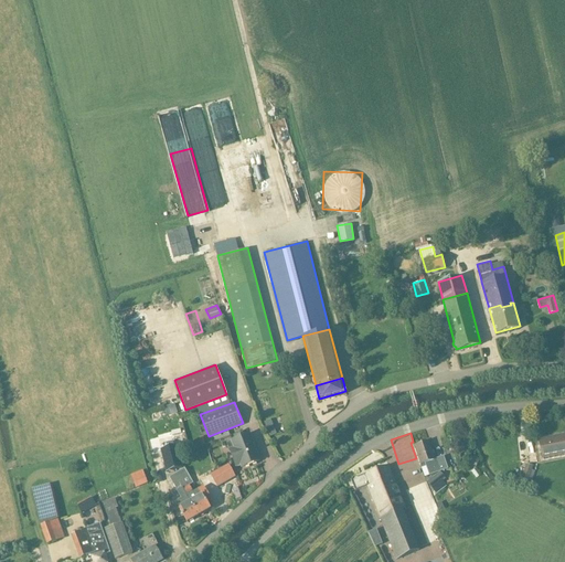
[(564,433),(539,438),(542,455),(564,451),(564,433)]
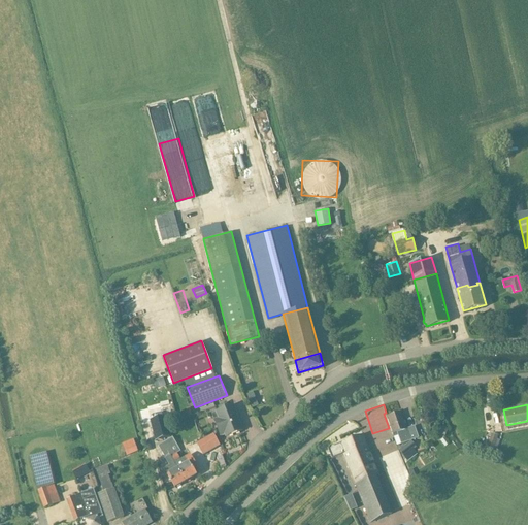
[(215,417),(221,433),(225,431),(227,434),(242,428),(238,419),(236,420),(231,405),(216,411),(218,416),(215,417)]
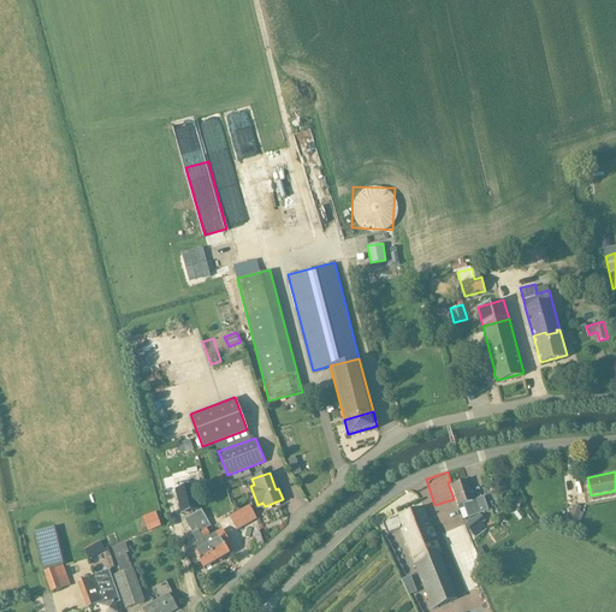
[(468,515),(479,511),(480,511),(489,509),(484,494),(473,498),(467,479),(452,483),(458,504),(463,501),(468,515)]
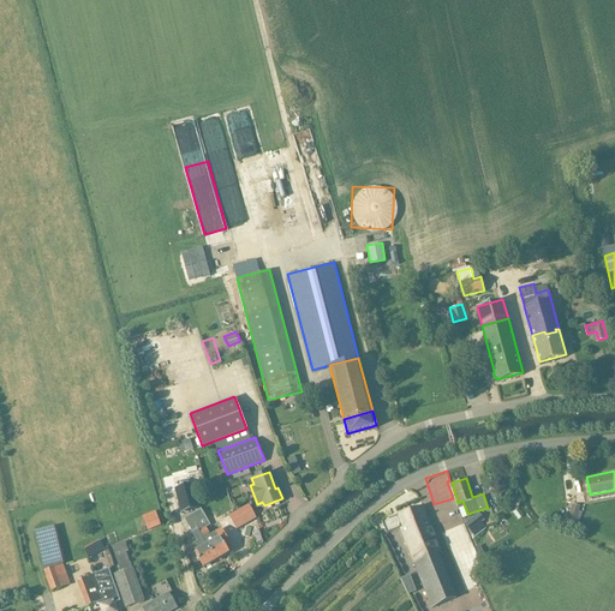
[(193,485),(177,490),(181,509),(198,505),(193,485)]
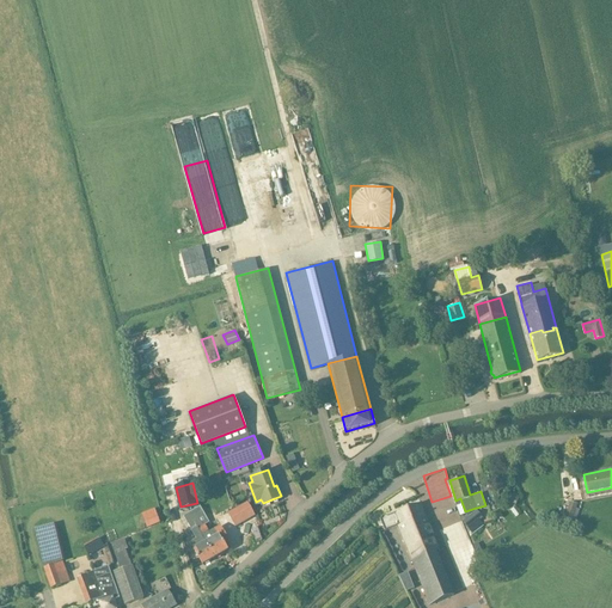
[(509,493),(507,501),(514,504),(515,504),(515,503),(519,496),(514,493),(514,495),(509,493)]
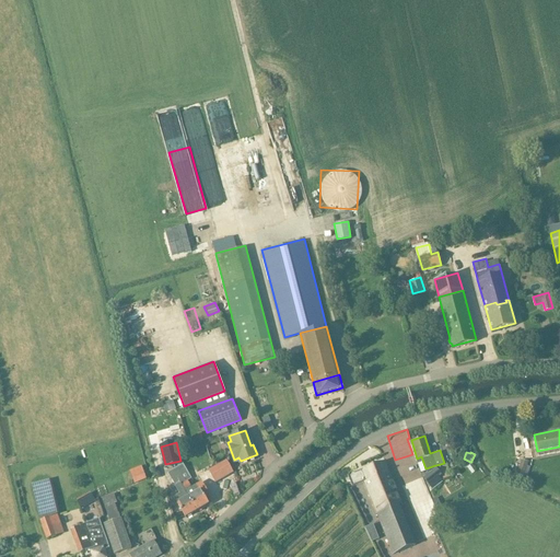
[(524,474),(528,460),(522,457),(517,473),(524,474)]
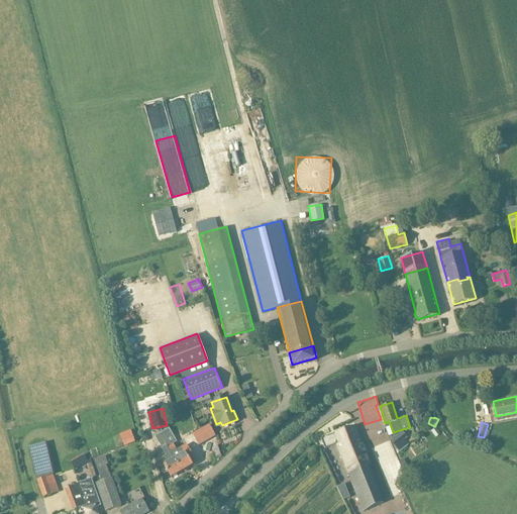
[(206,424),(194,431),(199,438),(210,431),(206,424)]
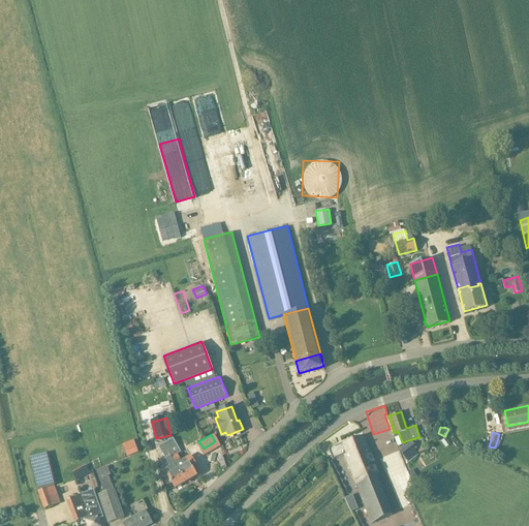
[(379,473),(363,434),(335,445),(333,444),(331,445),(330,447),(329,447),(333,458),(344,454),(352,474),(371,521),(392,513),(377,474),(379,473)]
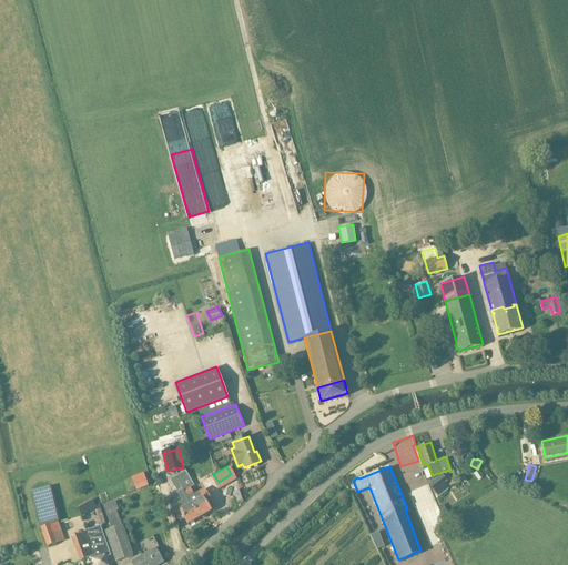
[(176,474),(171,477),(182,498),(182,500),(176,503),(180,510),(188,523),(200,516),(184,488),(190,485),(193,483),(185,468),(176,474)]
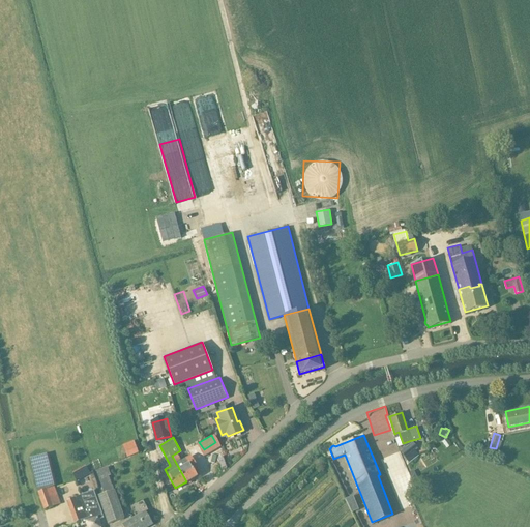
[(139,451),(134,438),(122,442),(127,456),(139,451)]
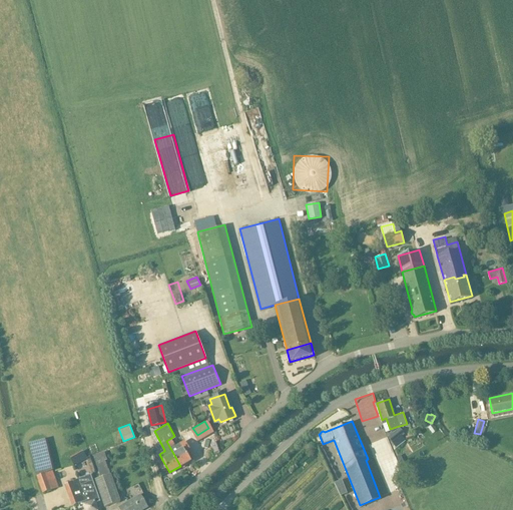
[(400,426),(399,426),(388,435),(396,447),(406,440),(402,435),(405,432),(400,426)]
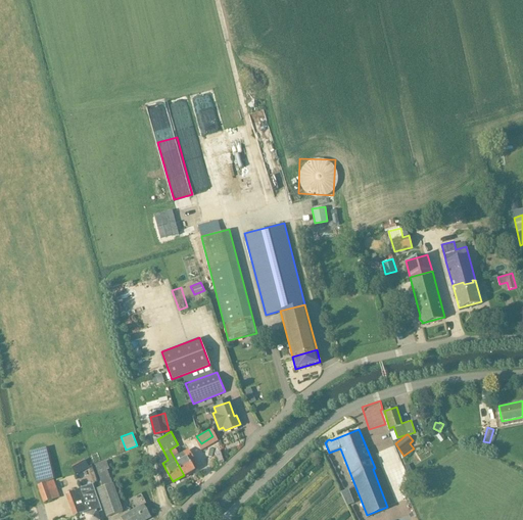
[(175,446),(170,450),(184,475),(195,469),(193,464),(196,463),(188,448),(179,454),(175,446)]
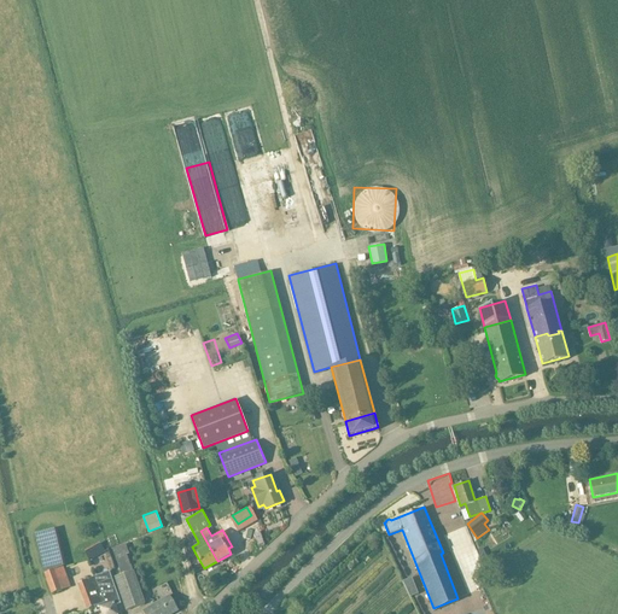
[(100,542),(85,550),(89,559),(104,550),(105,550),(104,549),(100,542)]
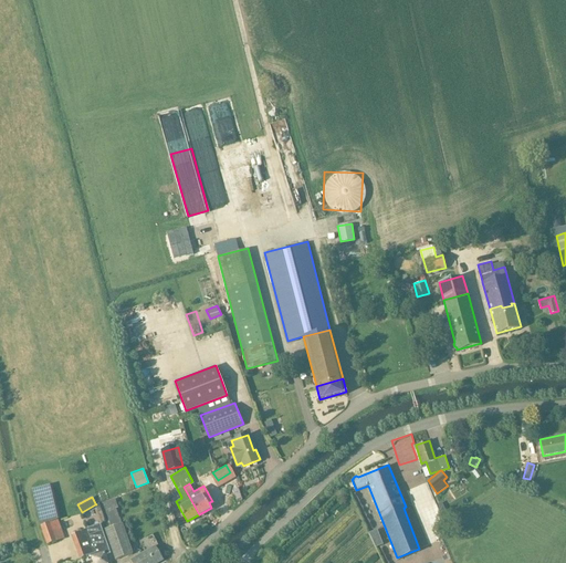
[(103,501),(111,527),(122,522),(116,507),(118,507),(115,497),(103,501)]
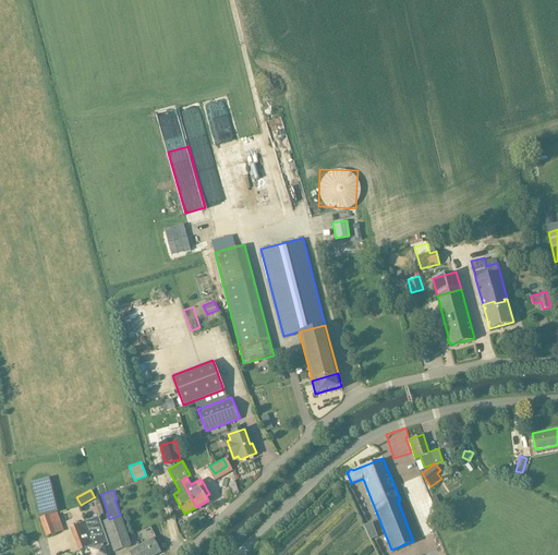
[(46,534),(55,531),(48,514),(39,516),(46,534)]
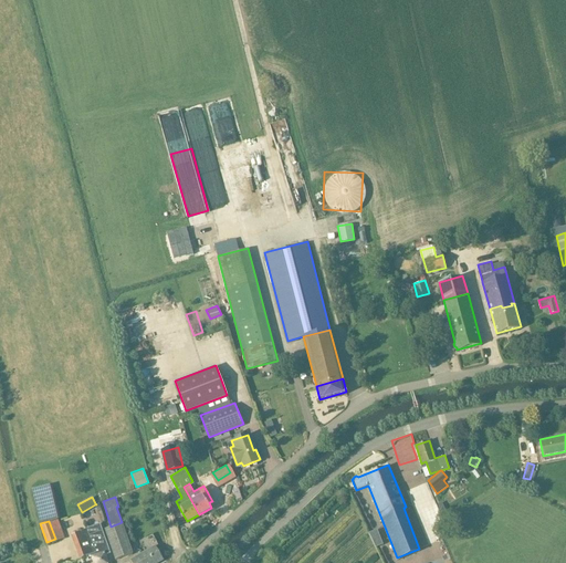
[(88,559),(92,558),(106,553),(111,551),(100,522),(72,532),(77,544),(76,546),(76,548),(79,548),(81,555),(86,553),(88,559)]
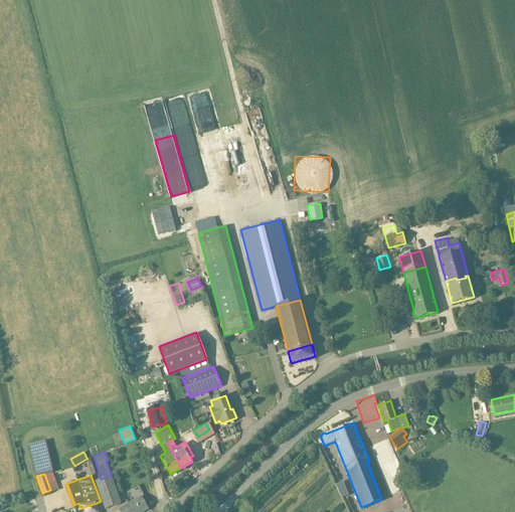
[(111,475),(101,479),(95,481),(105,508),(121,502),(112,475),(111,475)]
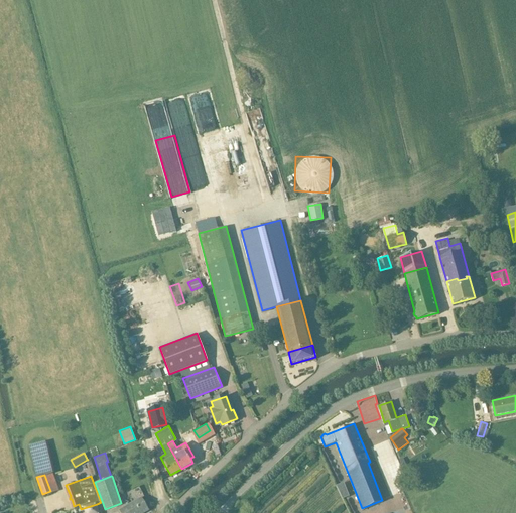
[(339,497),(347,495),(343,480),(335,483),(339,497)]
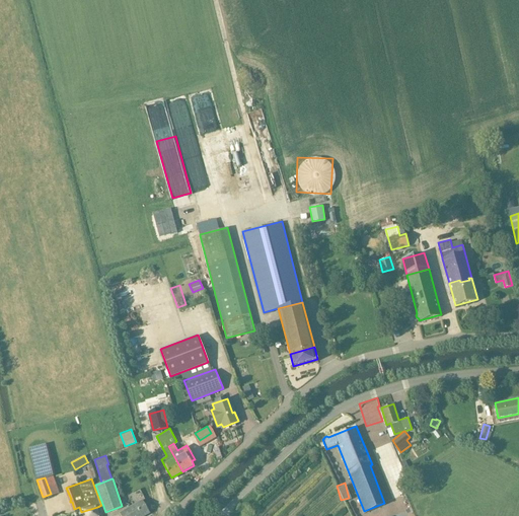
[(122,515),(141,515),(146,514),(149,512),(142,499),(120,512),(122,515)]
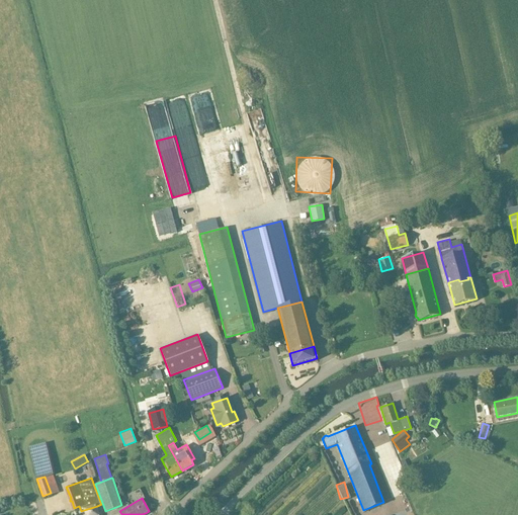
[(100,514),(97,506),(84,510),(86,514),(100,514)]
